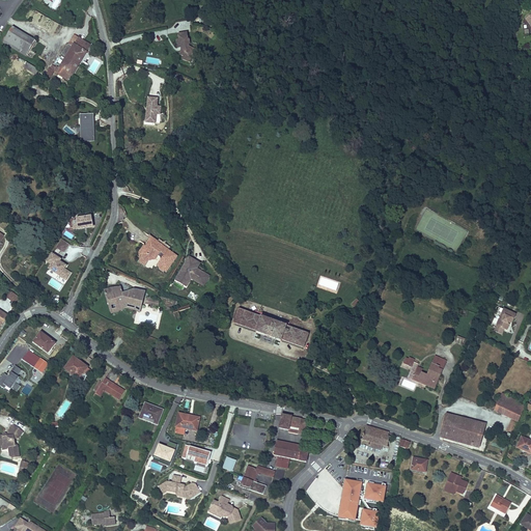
[(530,18),(529,15),(522,21),(530,32),(530,18)]
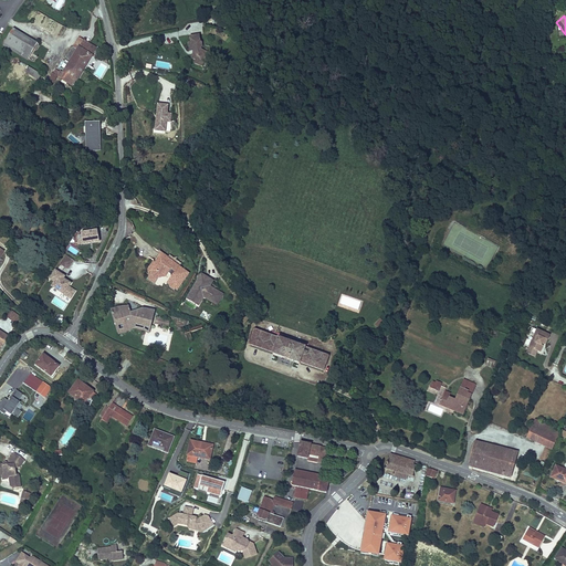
[(28,56),(37,41),(14,27),(3,44),(27,58),(28,56)]
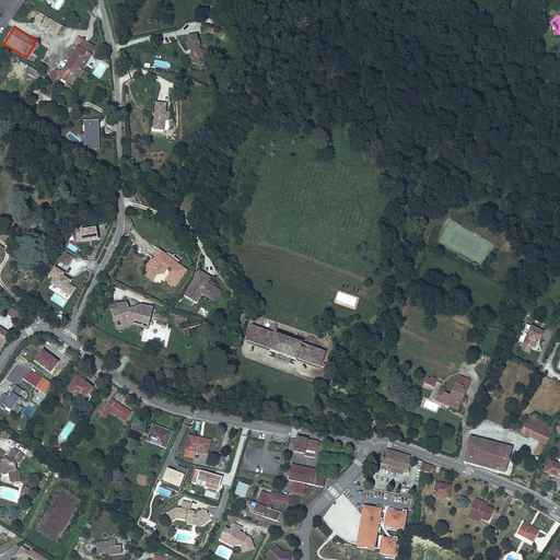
[(190,50),(188,50),(186,55),(190,56),(189,60),(197,63),(200,56),(198,55),(200,49),(196,47),(196,45),(197,44),(196,39),(195,39),(194,33),(184,34),(185,39),(183,41),(184,48),(188,47),(190,47),(190,50)]
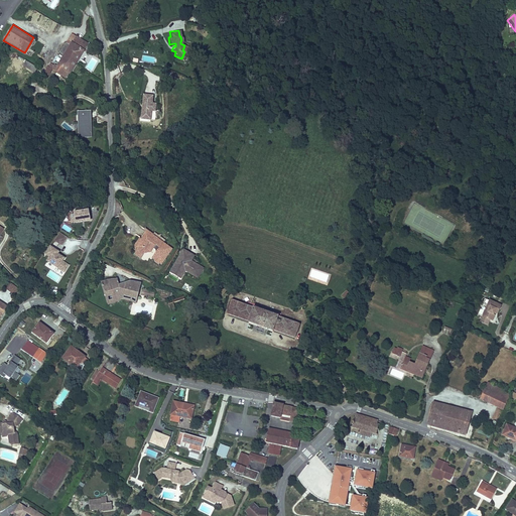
[(74,62),(86,42),(70,32),(65,40),(69,43),(61,55),(74,62)]
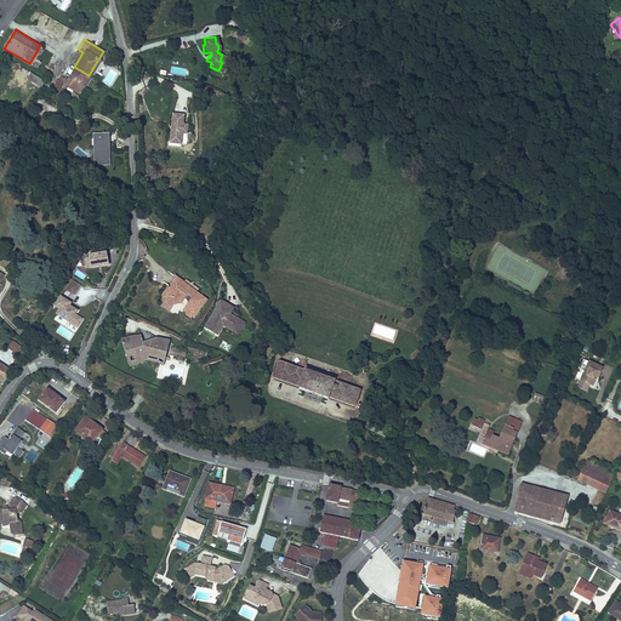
[(60,57),(40,45),(30,62),(50,74),(60,57)]
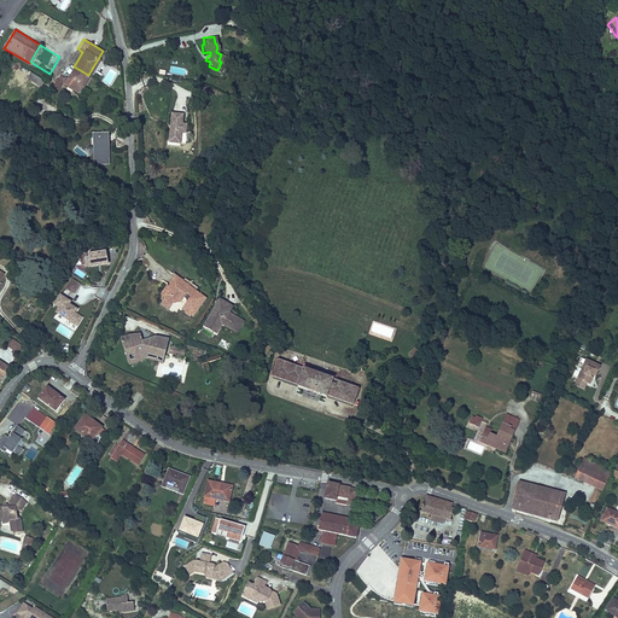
[(79,92),(88,75),(74,66),(66,77),(64,76),(62,81),(79,92)]
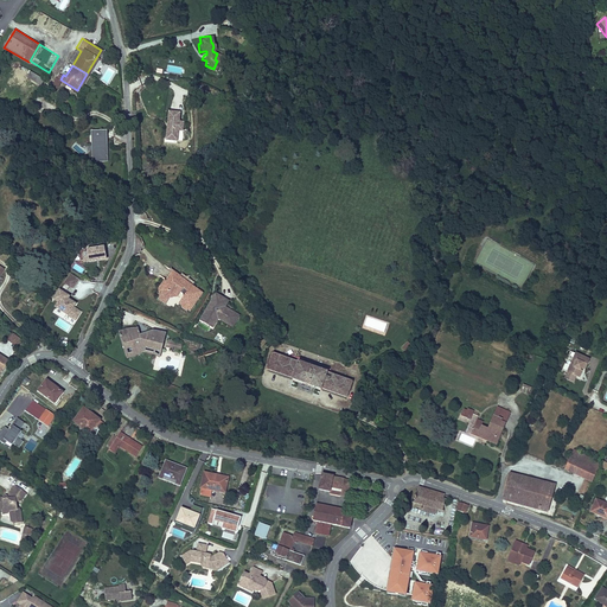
[(26,76),(40,85),(44,80),(30,71),(26,76)]
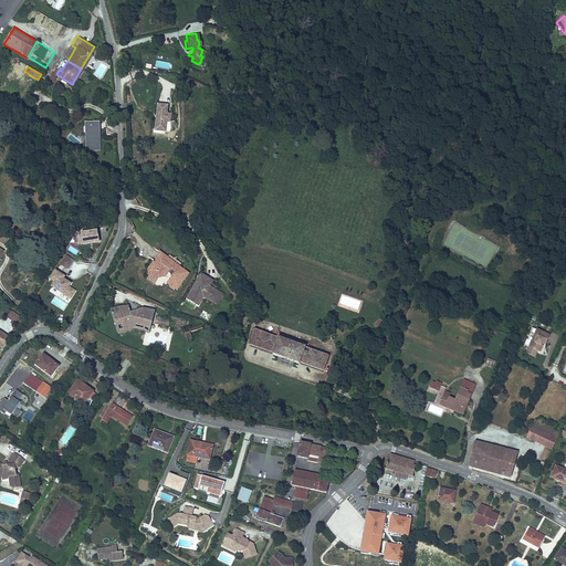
[(157,104),(153,126),(160,127),(164,125),(164,122),(168,123),(169,115),(165,114),(167,105),(157,104)]
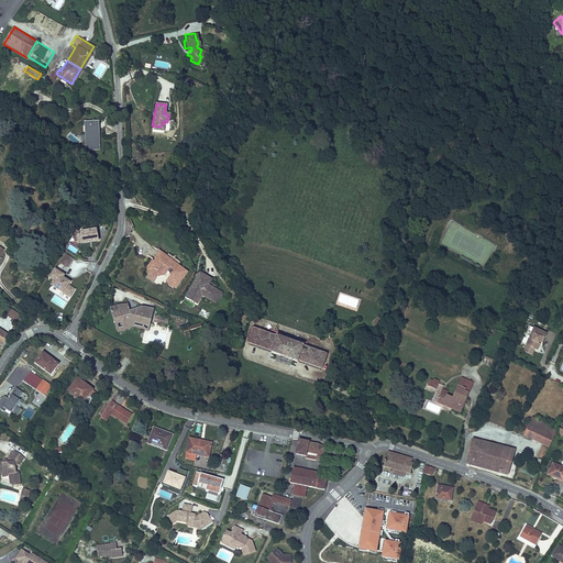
[(101,122),(86,123),(86,152),(101,151),(101,122)]
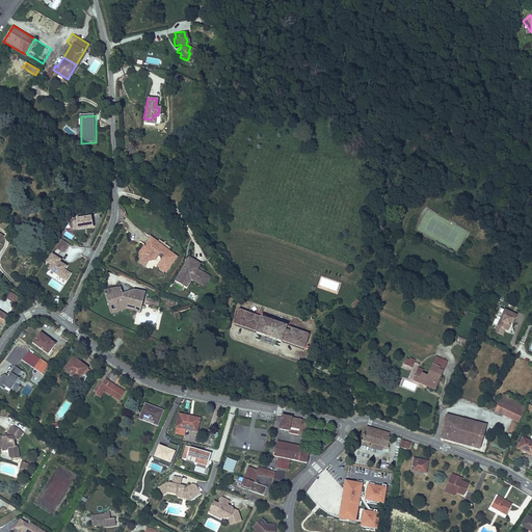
[(95,229),(92,217),(86,217),(86,219),(77,220),(77,221),(75,221),(73,224),(74,231),(80,230),(80,231),(95,229)]
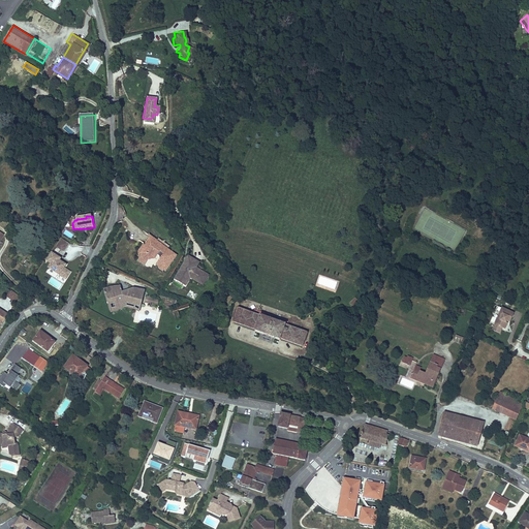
[(146,238),(148,235),(145,232),(138,242),(143,244),(146,240),(146,238)]
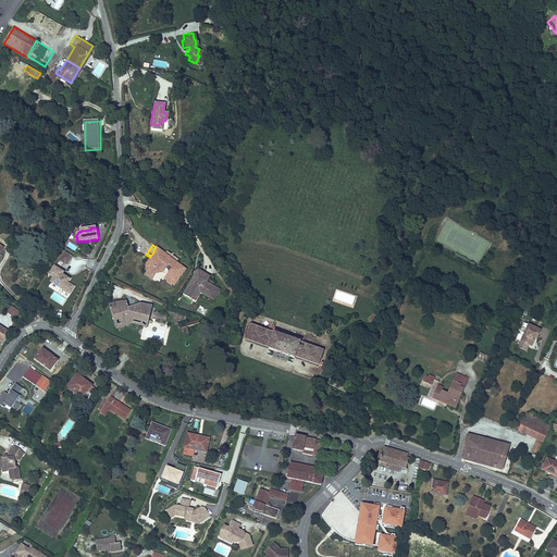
[(175,261),(175,260),(161,250),(156,247),(153,250),(153,252),(150,257),(146,255),(140,263),(145,265),(143,269),(149,273),(150,272),(159,271),(161,267),(164,270),(160,277),(163,280),(163,282),(168,285),(169,283),(173,285),(184,268),(175,261)]
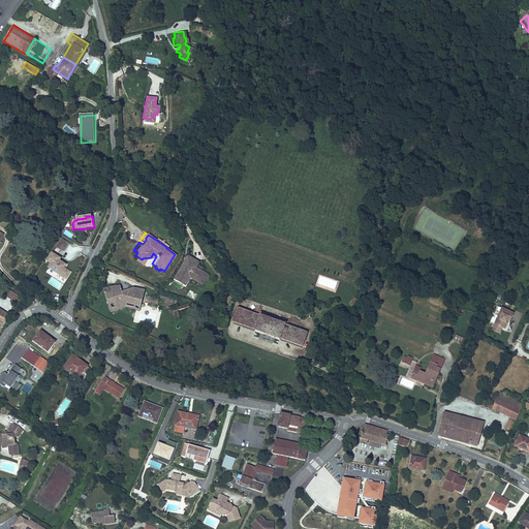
[(153,238),(166,247),(167,245),(154,236),(153,238)]
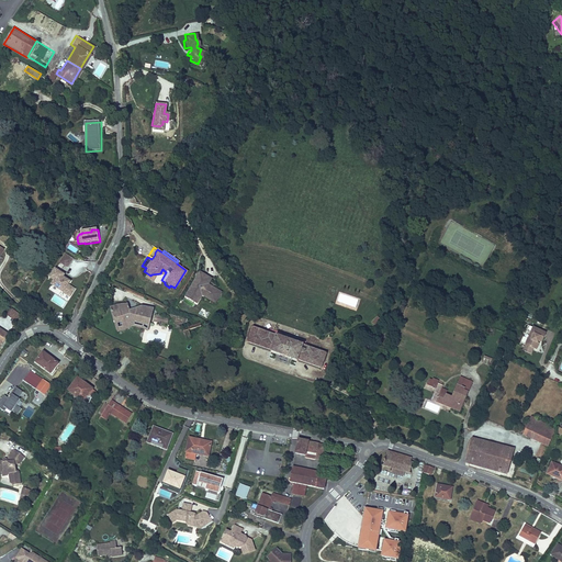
[(60,260),(67,265),(72,257),(65,251),(60,260)]
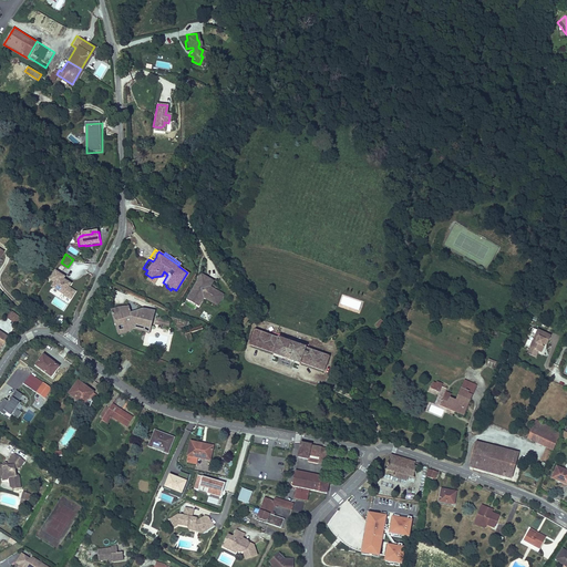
[(39,260),(48,268),(50,264),(41,257),(39,260)]
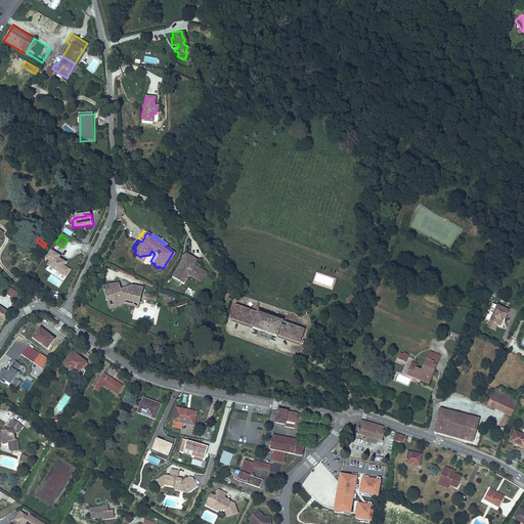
[(55,266),(54,268),(64,274),(69,267),(63,263),(64,262),(59,259),(60,258),(58,256),(54,254),(55,252),(51,249),(47,256),(51,259),(49,261),(55,266)]
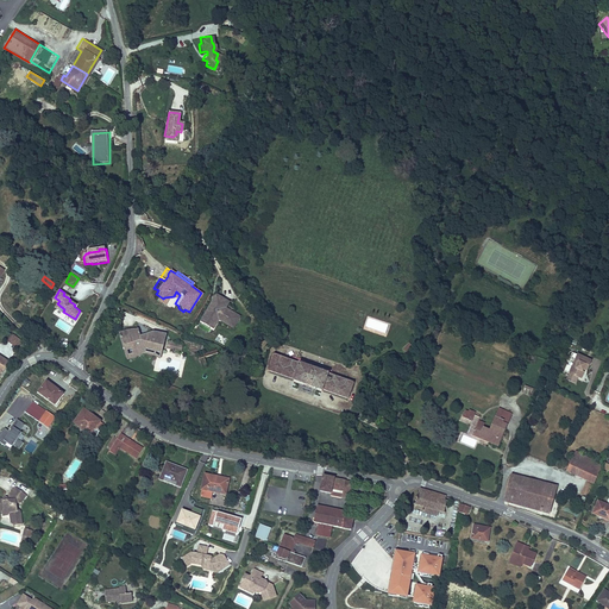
[(213,300),(201,321),(207,325),(211,319),(215,322),(218,318),(218,316),(233,324),(238,314),(223,307),(225,300),(213,294),(211,299),(213,300)]
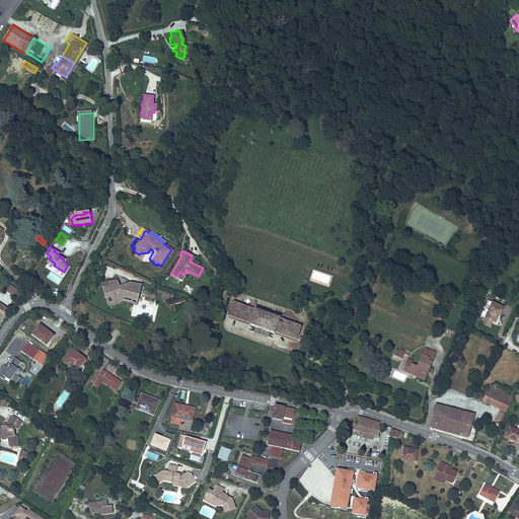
[(170,274),(171,274),(181,255),(179,254),(170,274)]
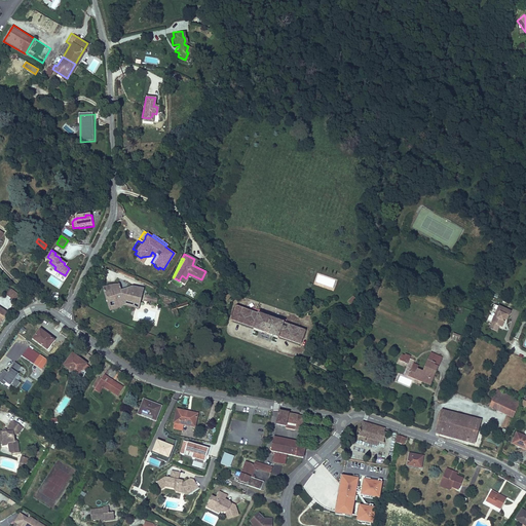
[(173,278),(171,282),(182,288),(183,285),(173,278)]
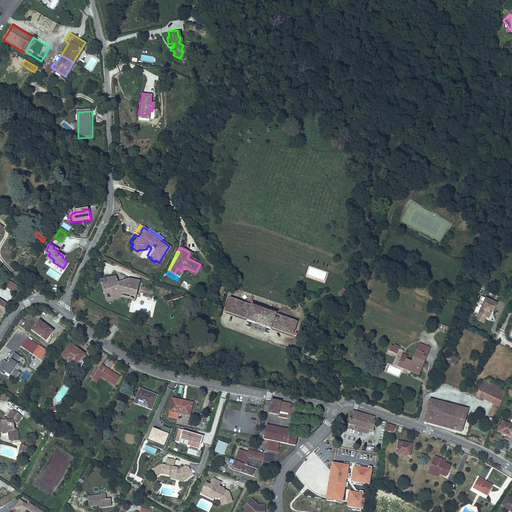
[(108,281),(116,279),(116,277),(100,278),(102,285),(108,284),(108,281)]
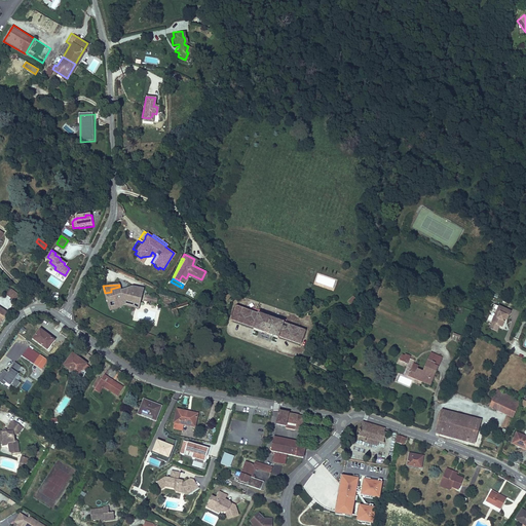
[(126,292),(122,291),(120,291),(119,287),(111,289),(111,292),(105,293),(106,300),(112,299),(113,303),(123,301),(139,305),(141,294),(126,291),(126,292)]
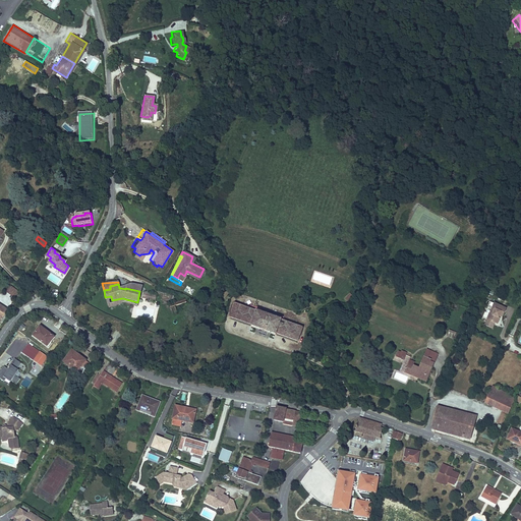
[(7,291),(13,296),(18,290),(11,285),(7,291)]
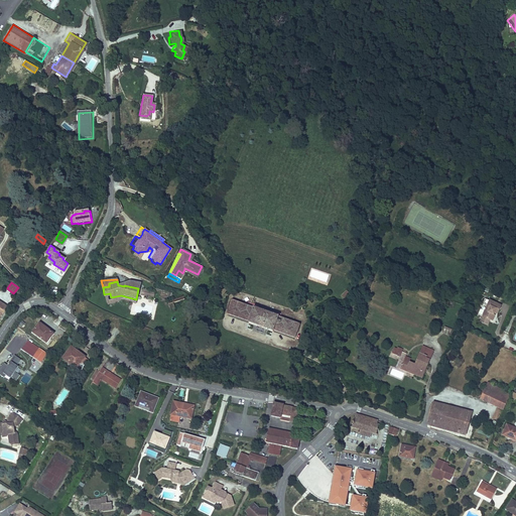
[(185,284),(182,288),(188,292),(191,289),(185,284)]
